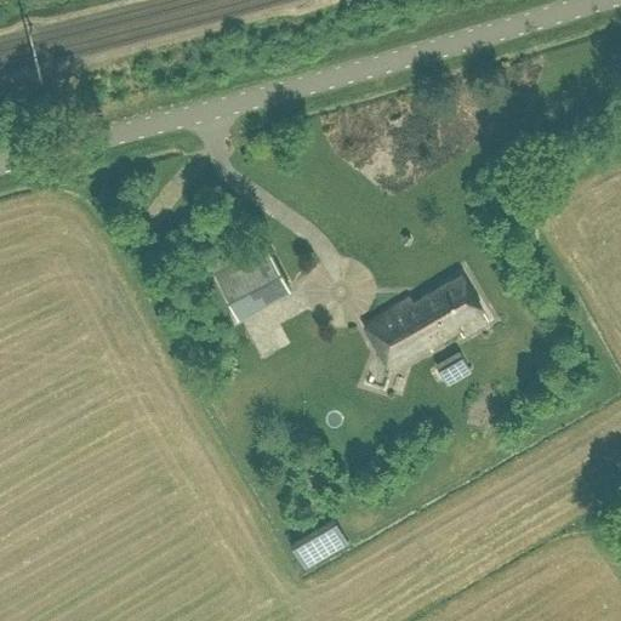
[(239,317),(290,289),(265,244),(214,272),(239,317)]
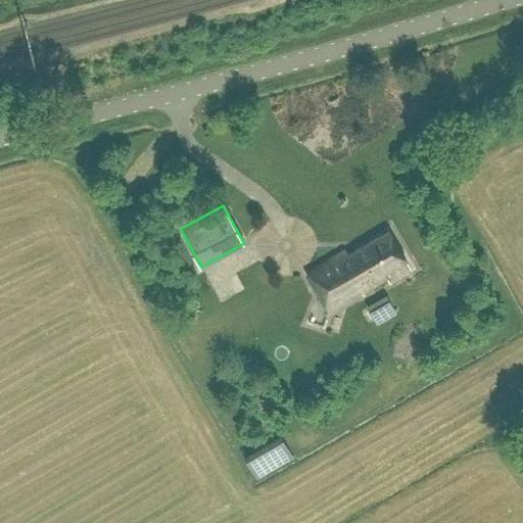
[(384,272),(406,259),(388,230),(348,254),(344,248),(305,271),(328,311),(387,278),(384,272)]
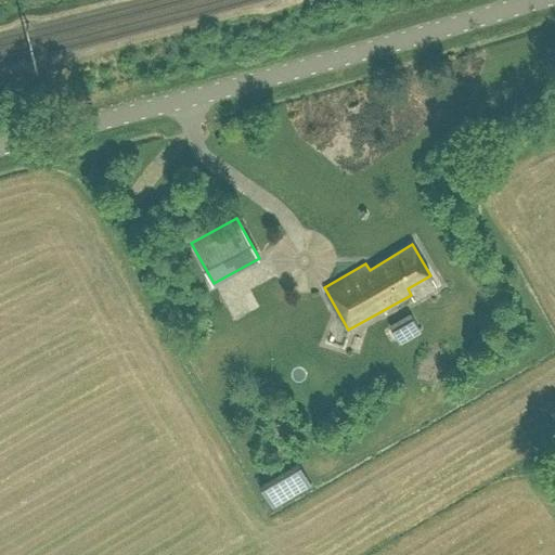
[(400,344),(421,332),(413,318),(391,330),(400,344)]
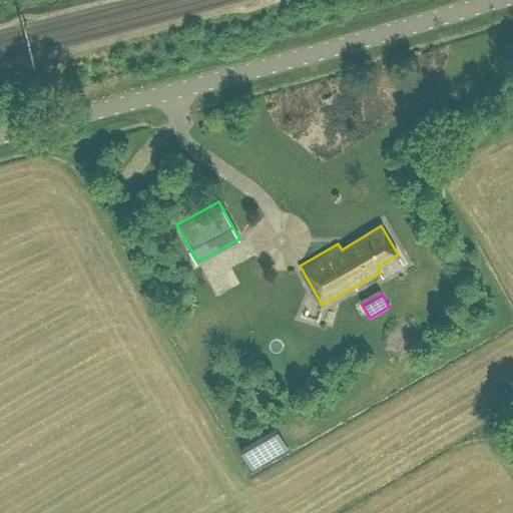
[(271,451),(286,442),(277,428),(262,437),(271,451)]
